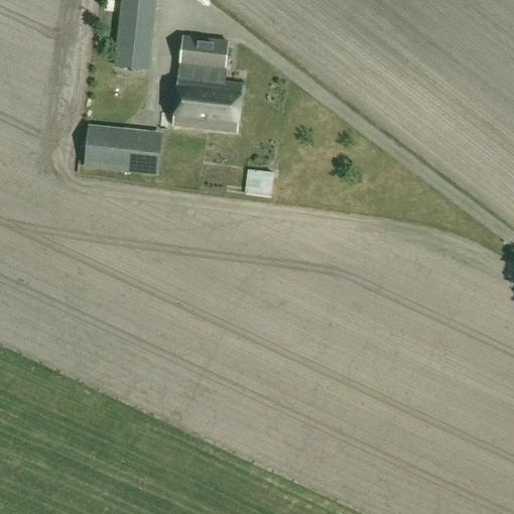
[(105,0),(104,10),(112,11),(113,0),(105,0)]
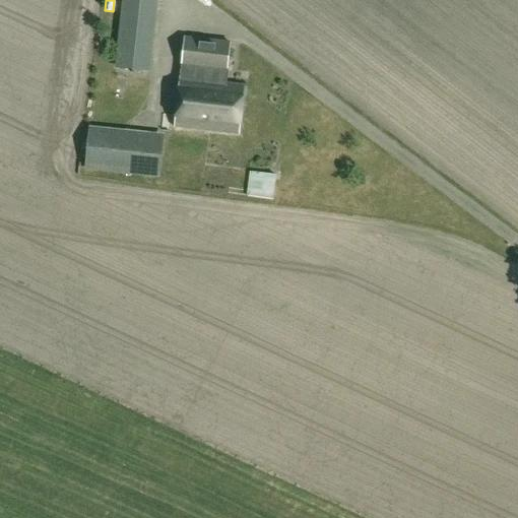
[(122,0),(115,70),(148,74),(156,0),(122,0)]
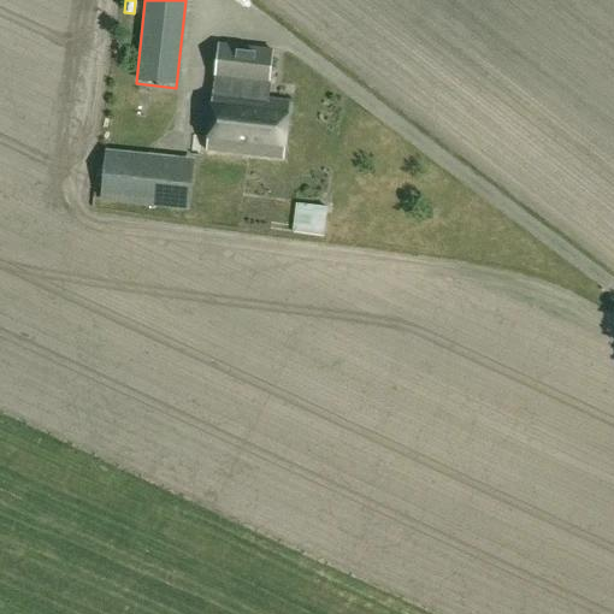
[(218,43),(212,90),(206,148),(283,157),(289,99),(269,96),(273,49),(218,43)]
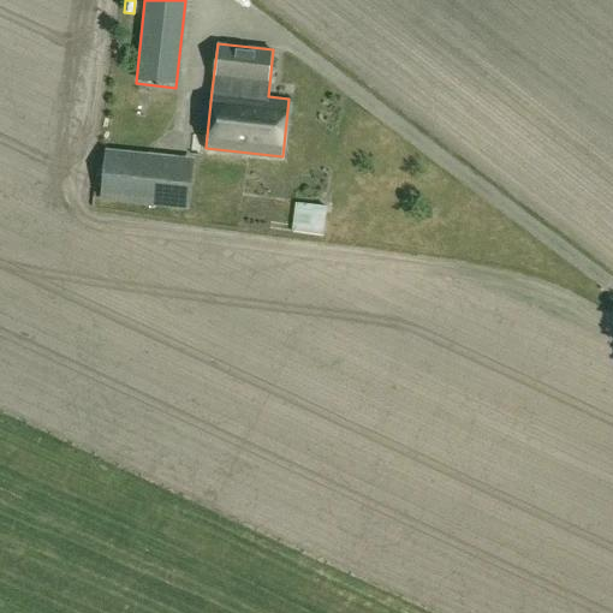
[(144,200),(149,156),(102,150),(99,195),(144,200)]
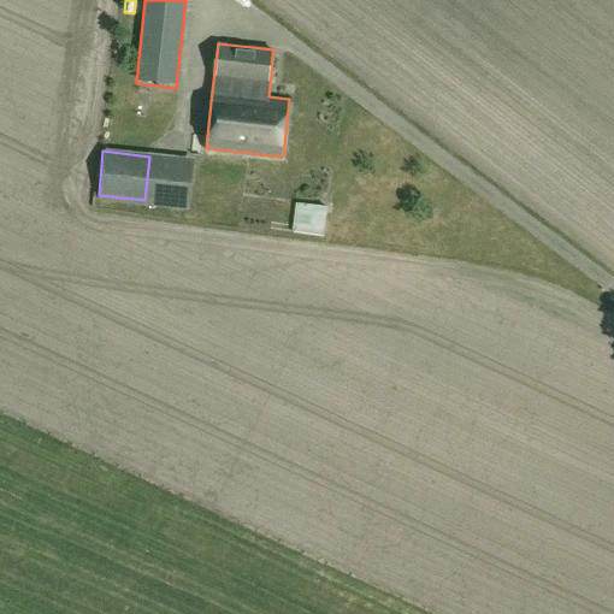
[(322,236),(325,205),(295,201),(291,232),(322,236)]
